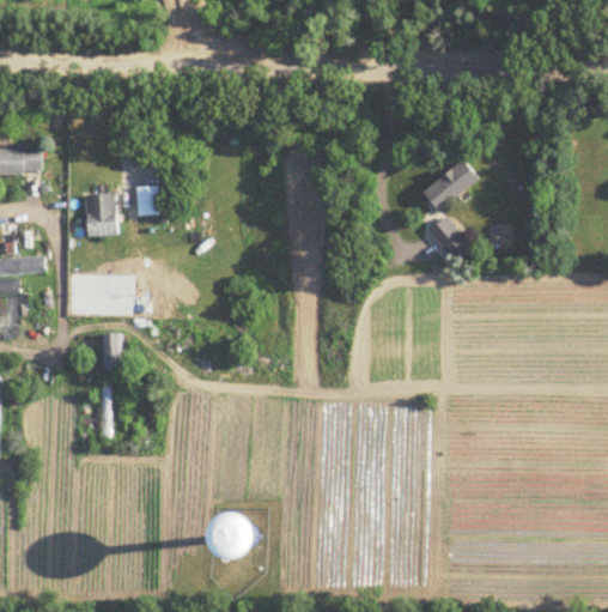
[(0,174),(41,175),(41,147),(0,147),(0,174)]
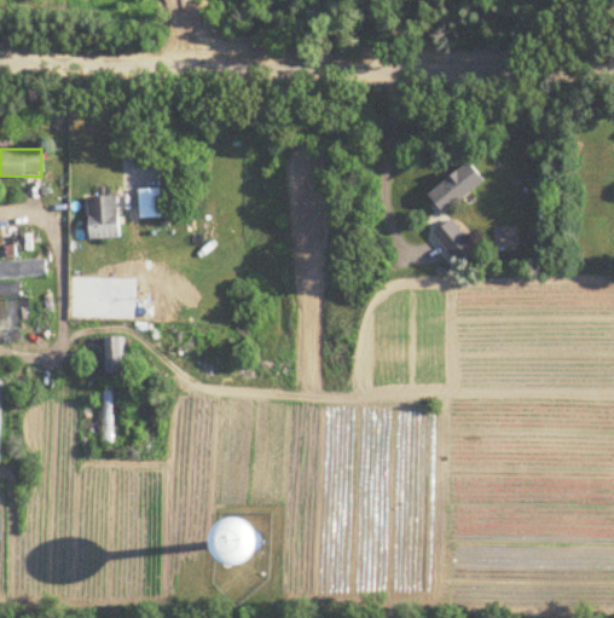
[(427,196),(442,214),(482,182),(467,162),(427,196)]
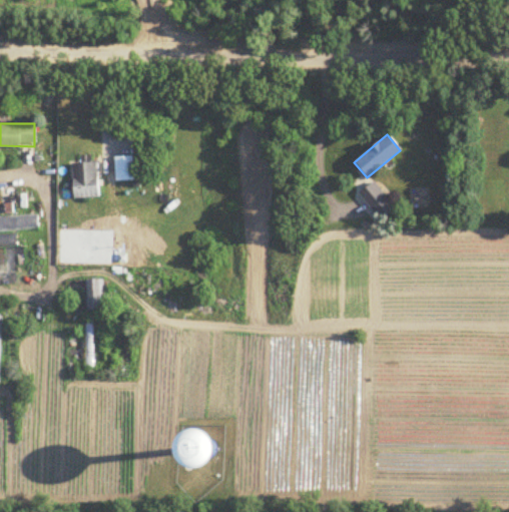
[(71,162),(71,197),(96,197),(96,162),(71,162)]
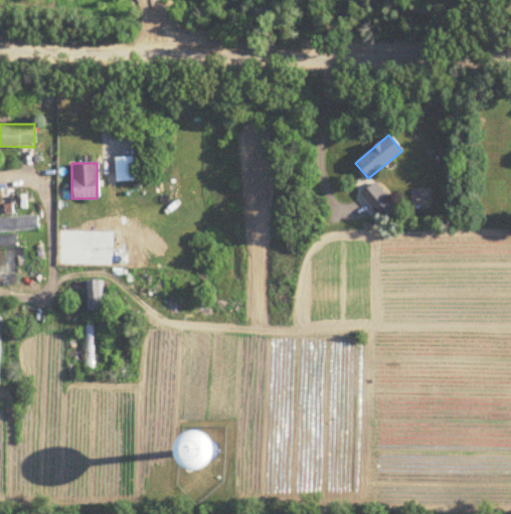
[(392,209),(376,183),(360,192),(376,219),(392,209)]
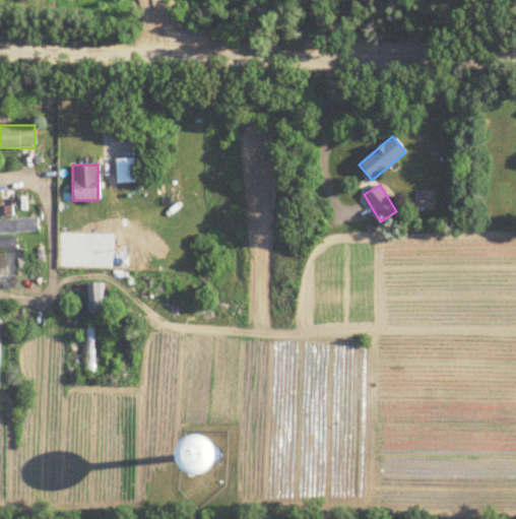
[(36,220),(0,220),(0,235),(36,235),(36,220)]
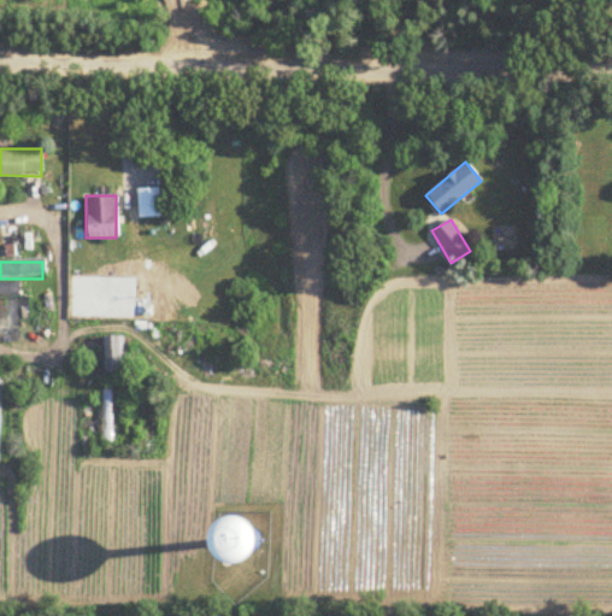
[(4,287),(9,294),(16,289),(12,282),(4,287)]
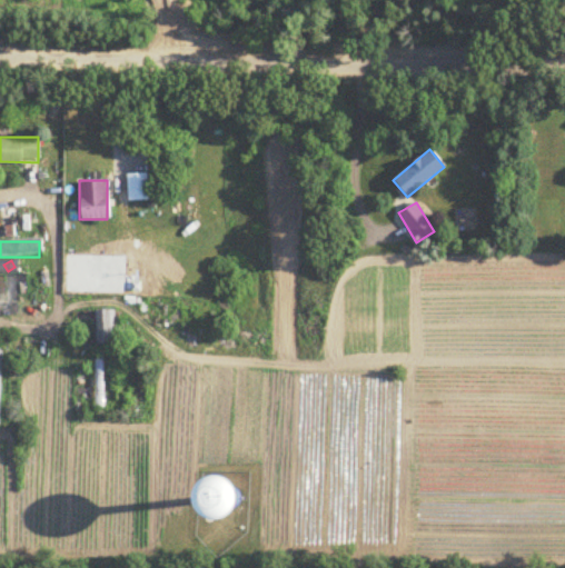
[(174,332),(189,317),(136,265),(121,280),(174,332)]
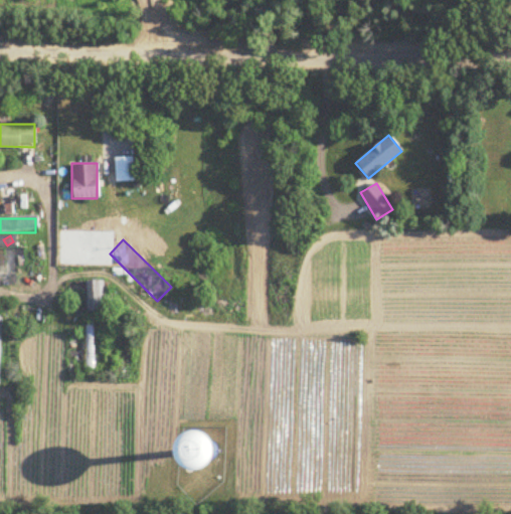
[(102,311),(102,281),(83,281),(83,311),(102,311)]
